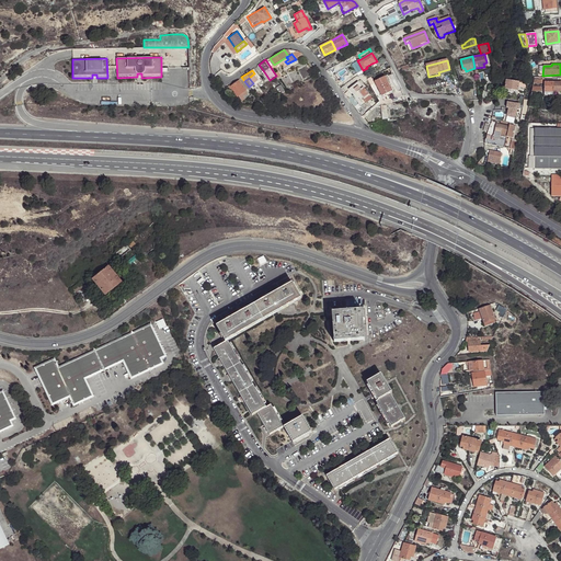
[(388,90),(391,88),(385,78),(375,82),(384,96),(390,93),(388,90)]
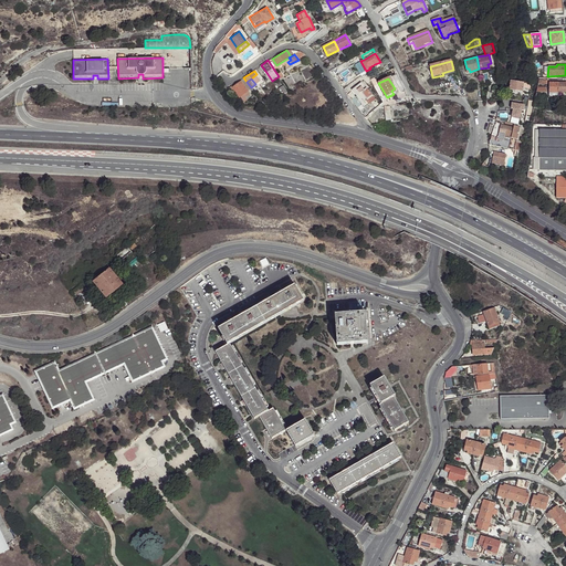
[(522,92),(524,83),(511,81),(509,88),(509,90),(522,92)]
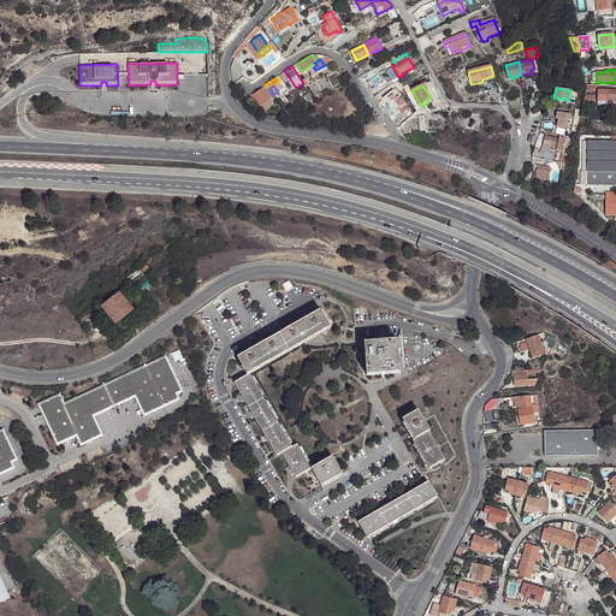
[(272,102),(264,89),(254,95),(253,94),(250,95),(254,101),(256,100),(261,106),(261,105),(266,111),(268,108),(267,106),(272,102)]
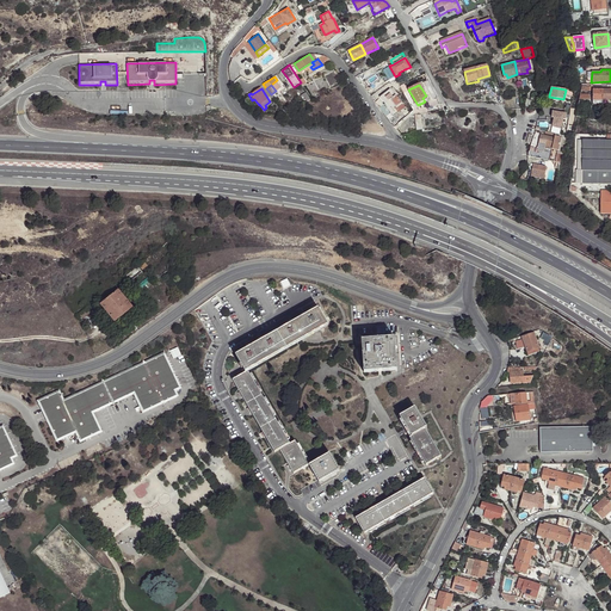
[(380,96),(386,103),(390,99),(395,94),(390,88),(386,92),(380,96)]
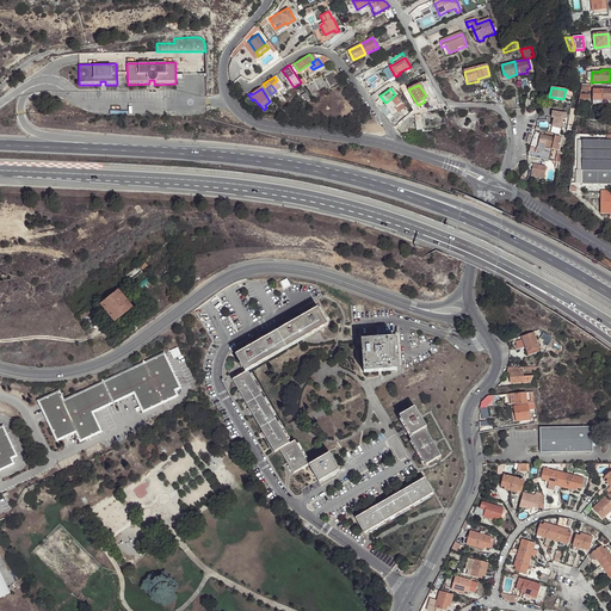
[(610,90),(608,90),(593,90),(593,99),(603,99),(610,99),(610,96),(610,90)]
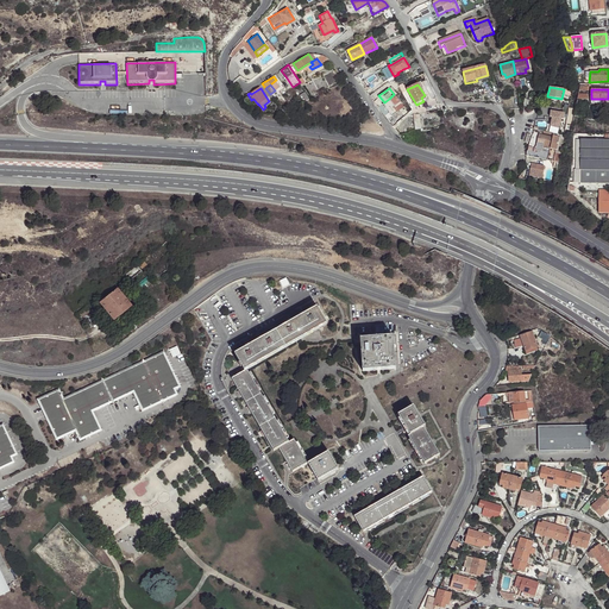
[(400,102),(394,94),(389,99),(395,107),(400,102)]
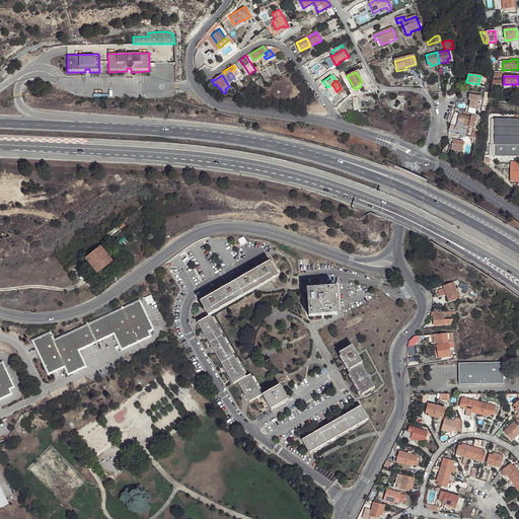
[(331,84),(327,87),(332,94),(337,91),(331,84)]
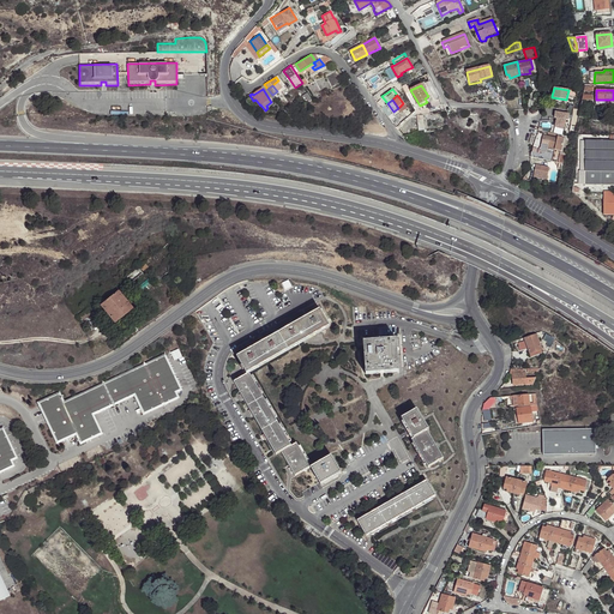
[(573,114),(555,112),(554,119),(559,120),(558,122),(564,124),(564,121),(571,122),(573,114)]
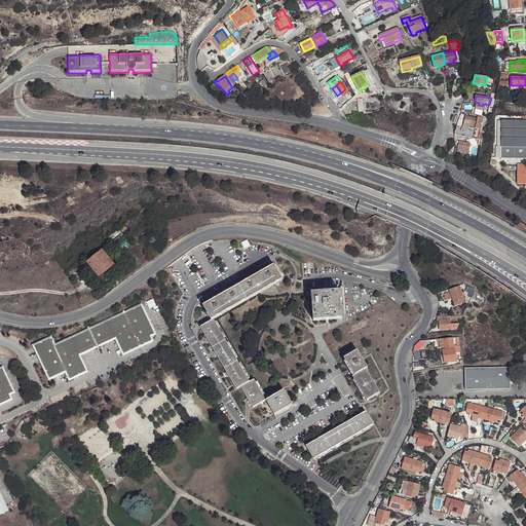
[(465,116),(463,123),(470,124),(468,126),(481,129),(481,127),(485,128),(486,119),(478,117),(477,118),(465,116)]
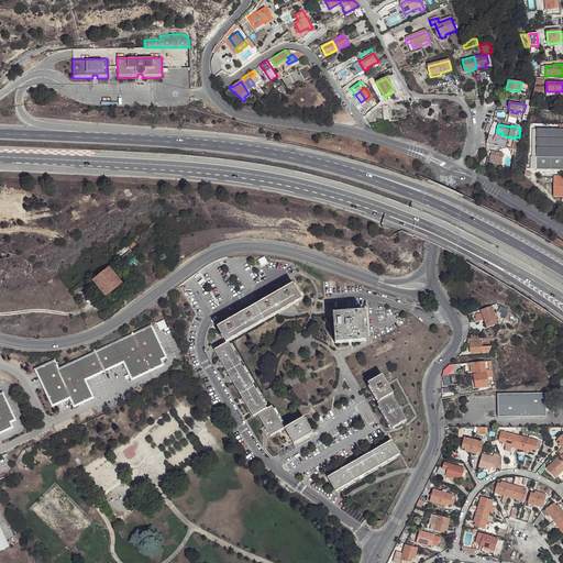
[(562,156),(536,157),(537,130),(536,128),(533,128),(533,155),(532,155),(532,167),(538,167),(538,168),(562,168),(562,156)]
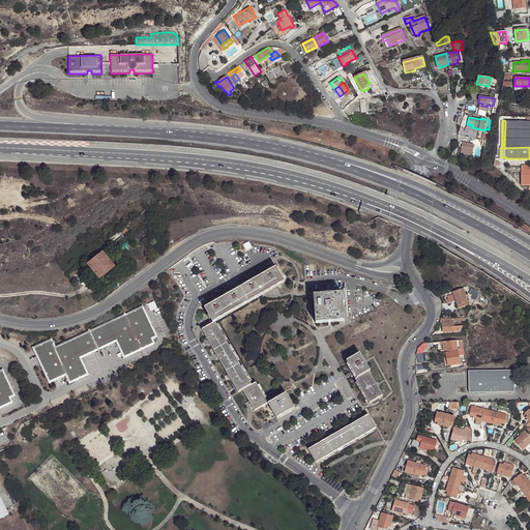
[(529,121),(505,122),(504,148),(529,147),(529,121)]
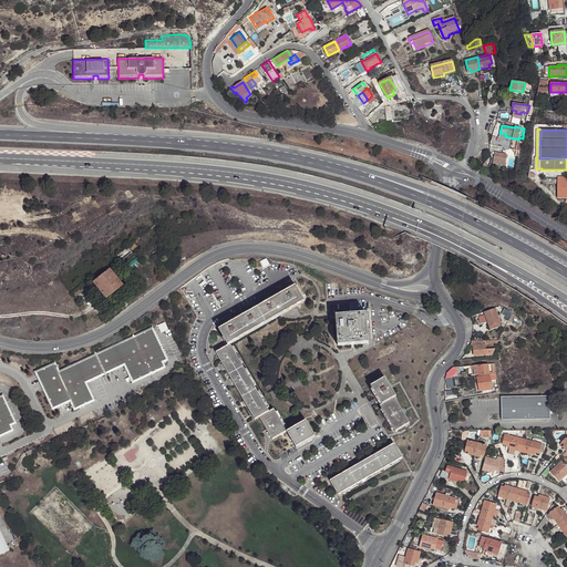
[(566,176),(557,177),(557,198),(566,198),(566,176)]
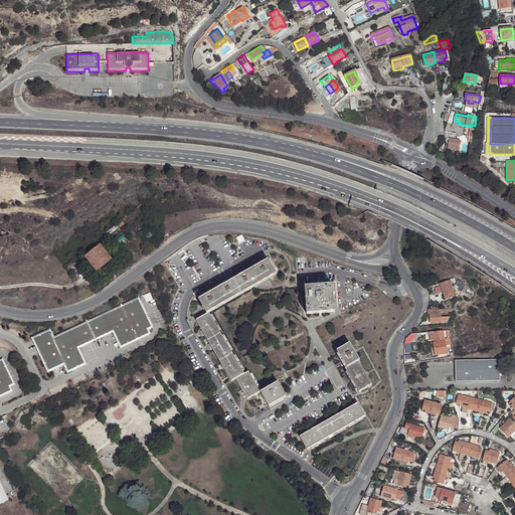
[(84,255),(96,270),(110,258),(99,244),(84,255)]
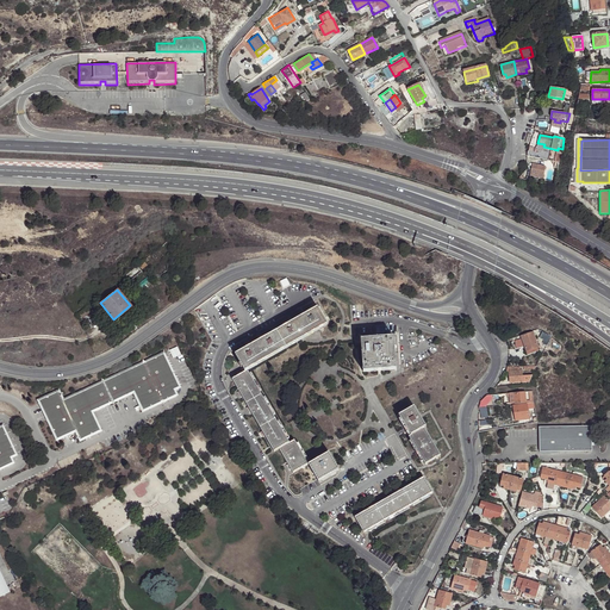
[(94,300),(76,315),(80,319),(93,310),(93,311),(98,306),(94,300)]
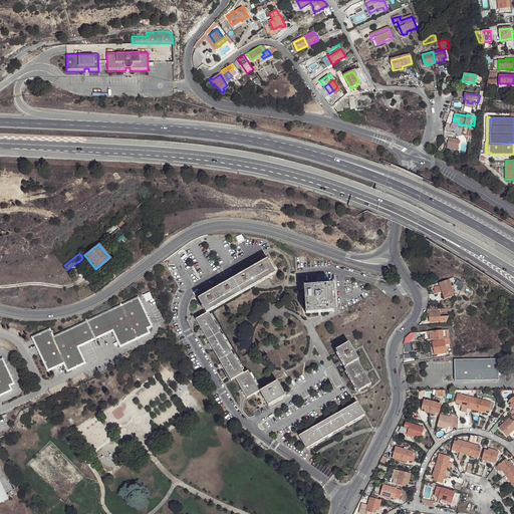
[(250,268),(257,281),(274,271),(267,258),(250,268)]
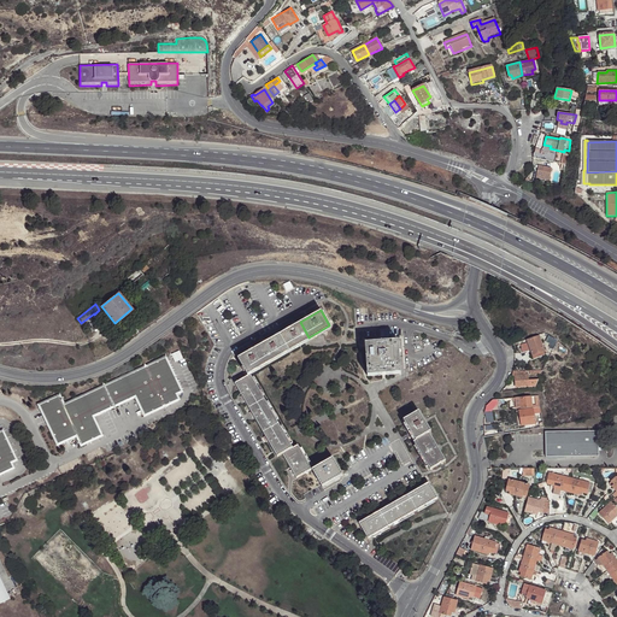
[(135,322),(137,324),(148,316),(146,313),(135,322)]
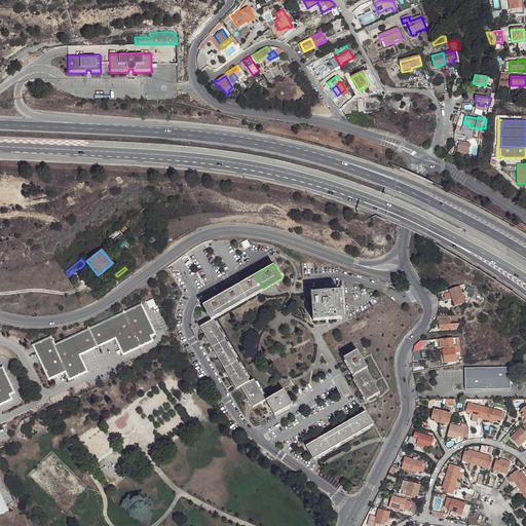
[(263,288),(256,274),(237,285),(245,298),(263,288)]
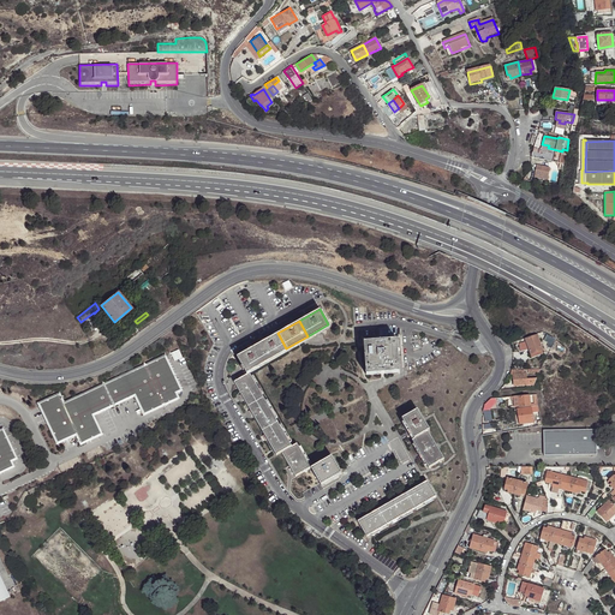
[(129,330),(126,328),(114,338),(117,340),(129,330)]
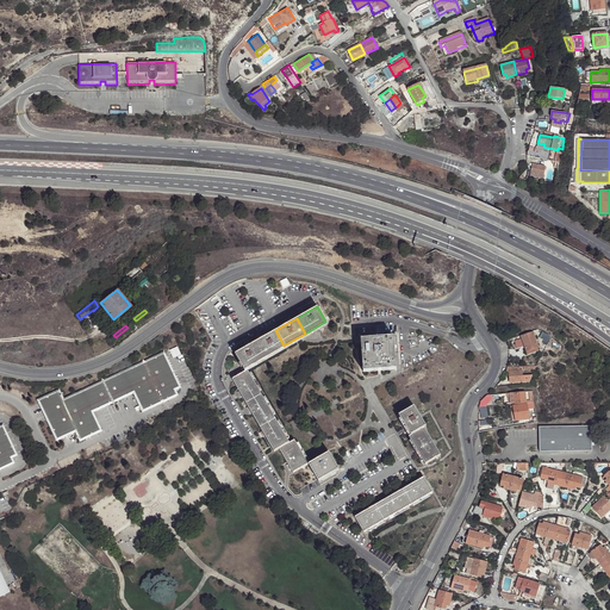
[(284,346),(275,330),(255,342),(263,358),(284,346)]
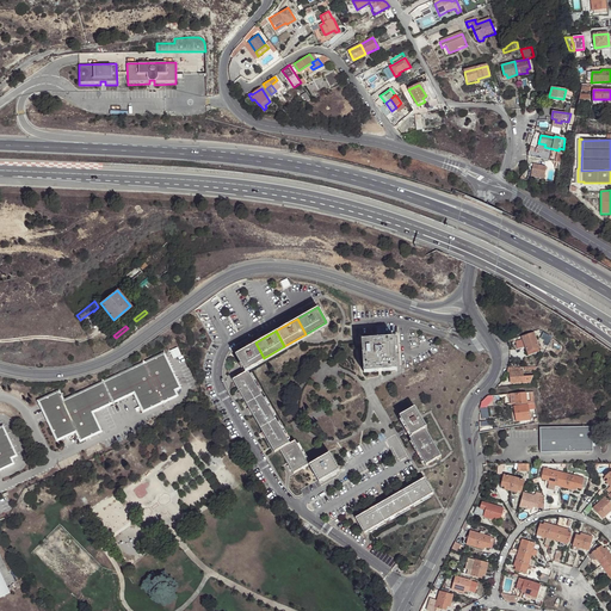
[(528,352),(538,349),(534,333),(523,337),(528,352)]
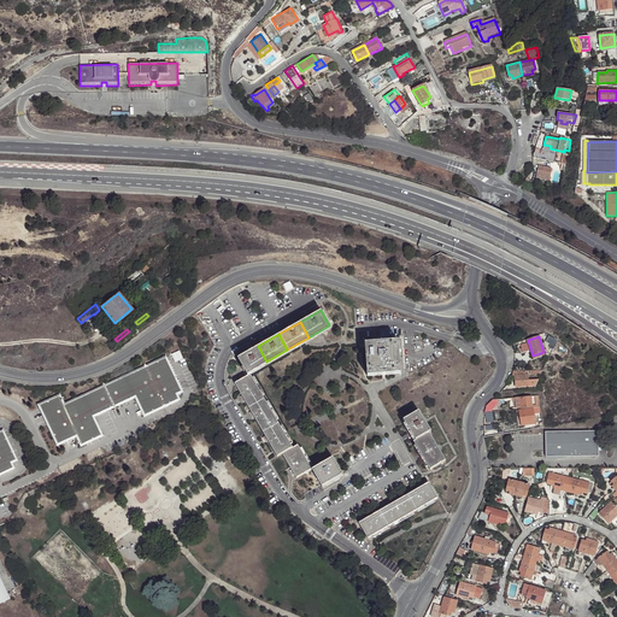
[(398,340),(365,342),(368,376),(400,374),(398,340)]
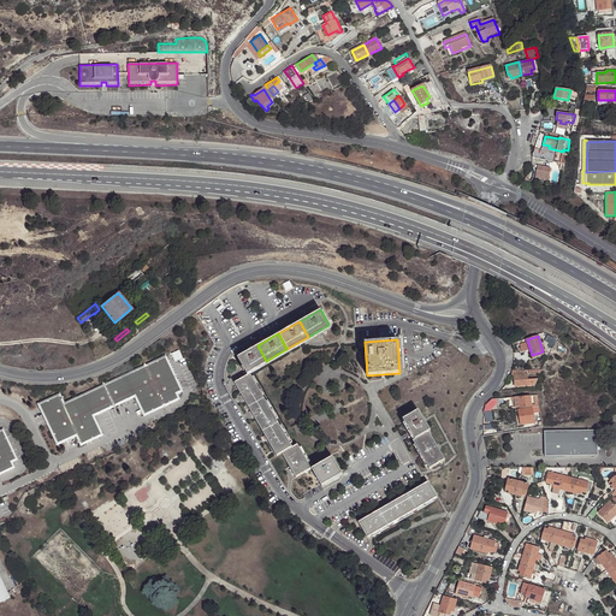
[(266,361),(258,345),(236,357),(244,373),(246,375),(249,373),(250,373),(249,371),(266,361)]
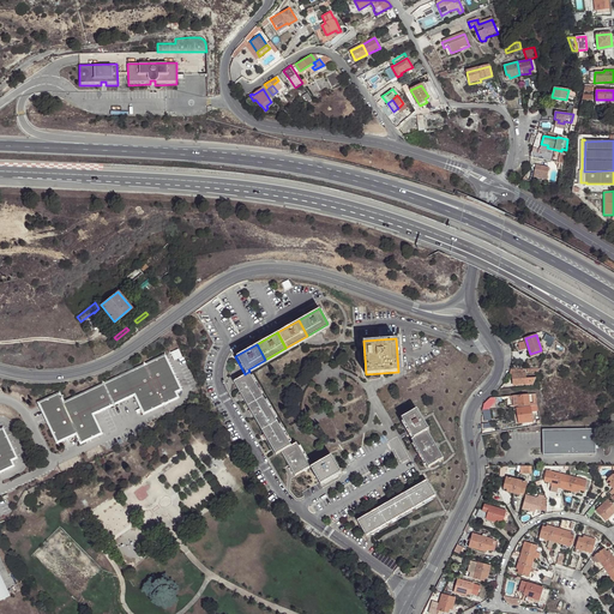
[(92,415),(106,409),(132,396),(131,395),(133,393),(136,397),(134,398),(140,413),(143,413),(143,414),(176,398),(176,397),(178,396),(175,393),(179,391),(179,390),(180,389),(175,378),(174,379),(173,377),(174,377),(164,356),(163,356),(162,355),(92,387),(62,402),(59,393),(56,395),(56,393),(37,402),(38,403),(37,404),(54,443),(56,441),(56,443),(74,434),(78,443),(79,441),(80,444),(100,434),(98,433),(100,433),(92,417),(91,419),(89,414),(92,413),(92,415)]
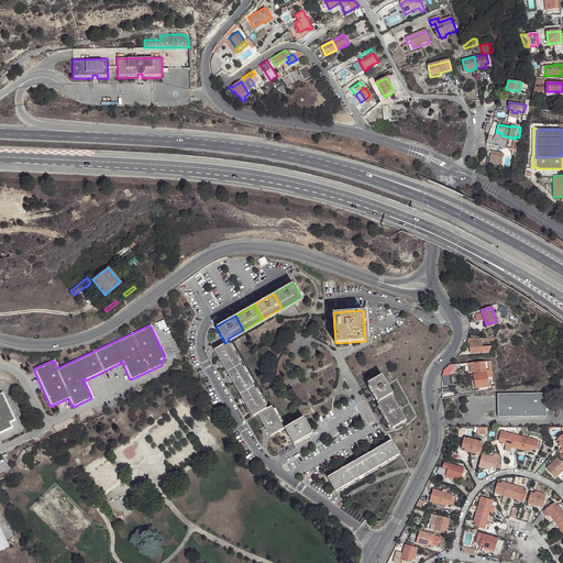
[(227,372),(240,364),(228,341),(224,343),(213,350),(227,372)]
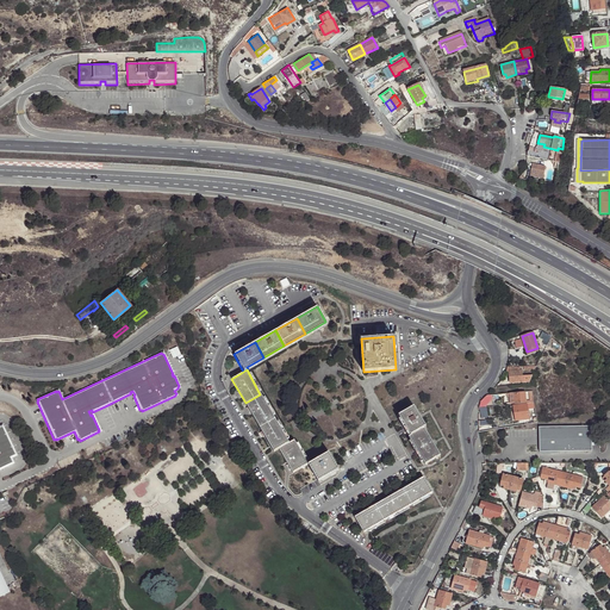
[(522,371),(521,371),(510,371),(510,381),(522,381),(522,375),(522,371)]
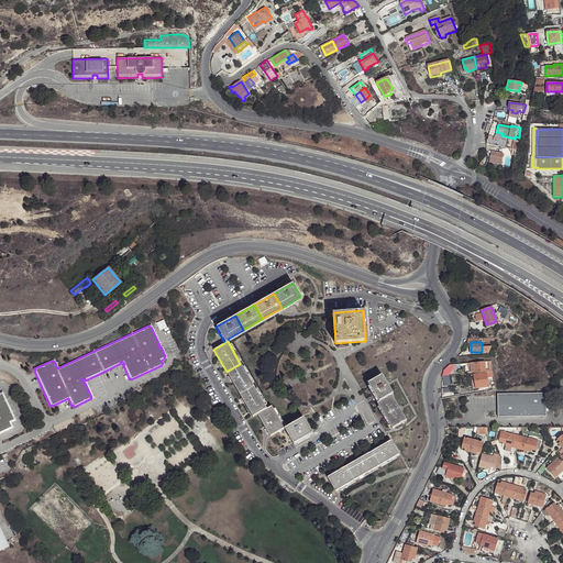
[(484,361),(475,362),(475,373),(486,372),(485,363),(484,361)]
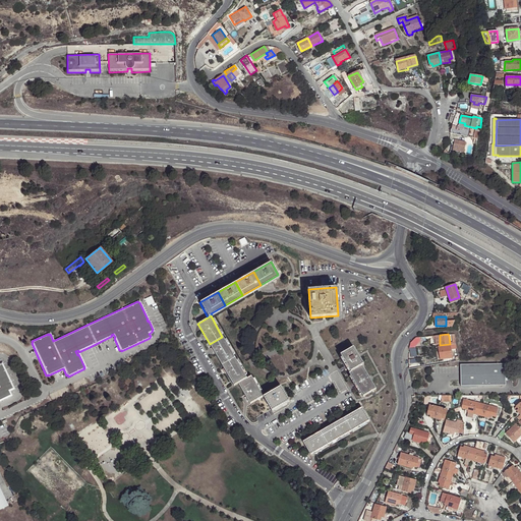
[(221,365),(234,357),(222,337),(210,344),(221,365)]
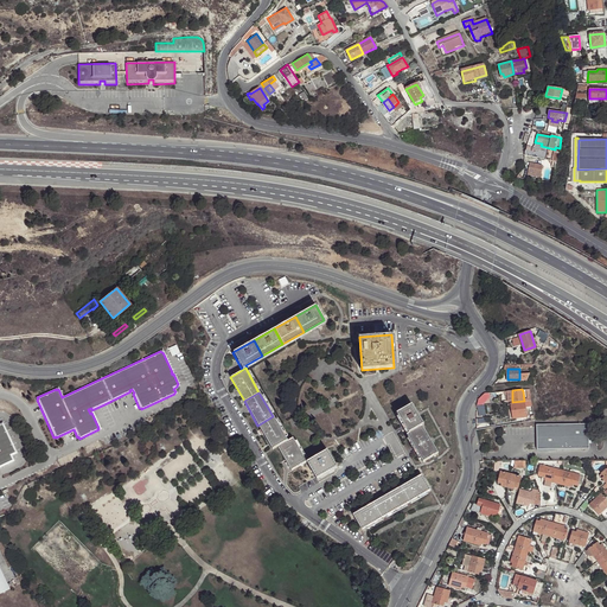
[(524,402),(511,404),(513,419),(526,416),(524,402)]
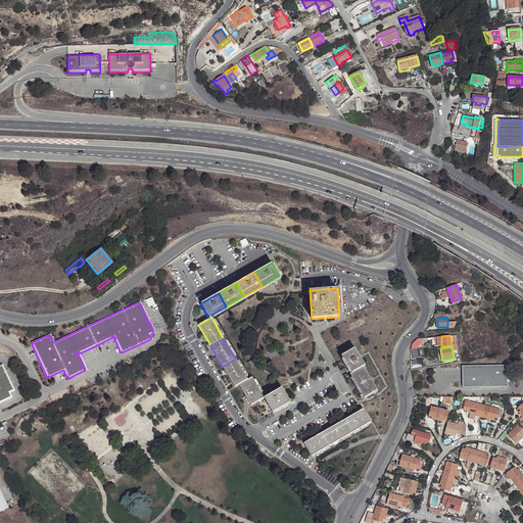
[(351,375),(364,368),(365,367),(354,349),(341,357),(351,375)]
